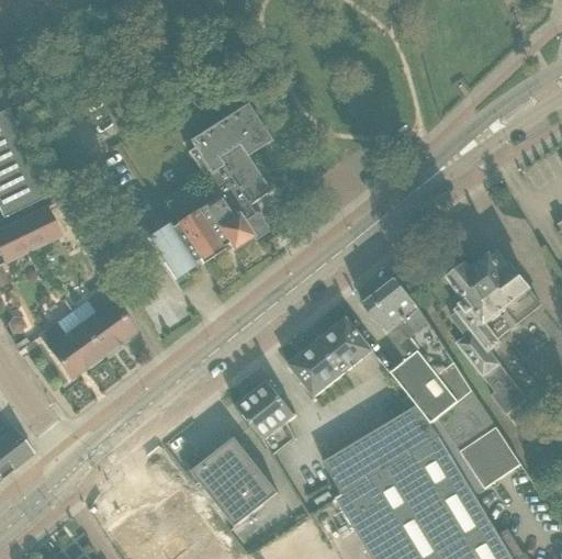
[(19,134),(35,125),(6,63),(0,65),(0,211),(2,216),(47,194),(19,134)]
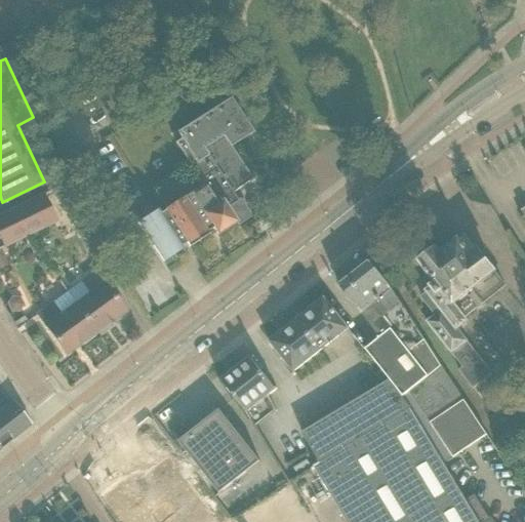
[(231,143),(252,129),(230,95),(176,130),(180,135),(174,139),(204,186),(192,194),(190,191),(159,211),(157,208),(136,221),(162,259),(182,246),(180,244),(186,240),(189,244),(207,232),(205,230),(212,225),(216,231),(234,219),(238,222),(249,214),(249,210),(241,198),(238,197),(234,191),(255,176),(254,174),(252,176),(231,143)]
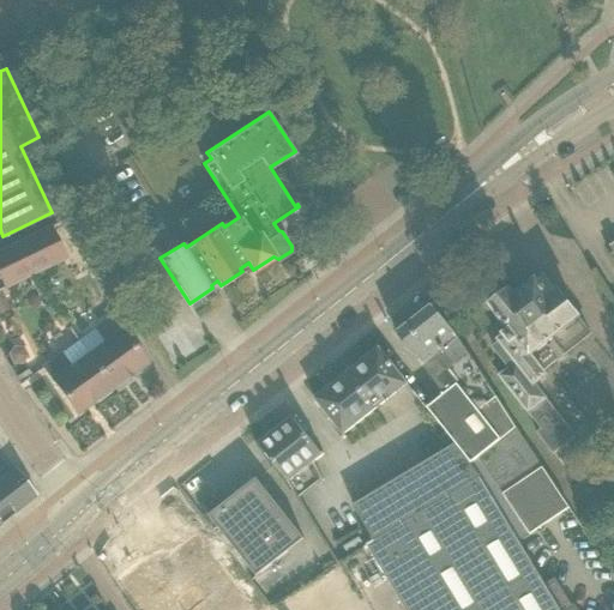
[(30,272),(64,254),(48,223),(13,240),(30,272)]
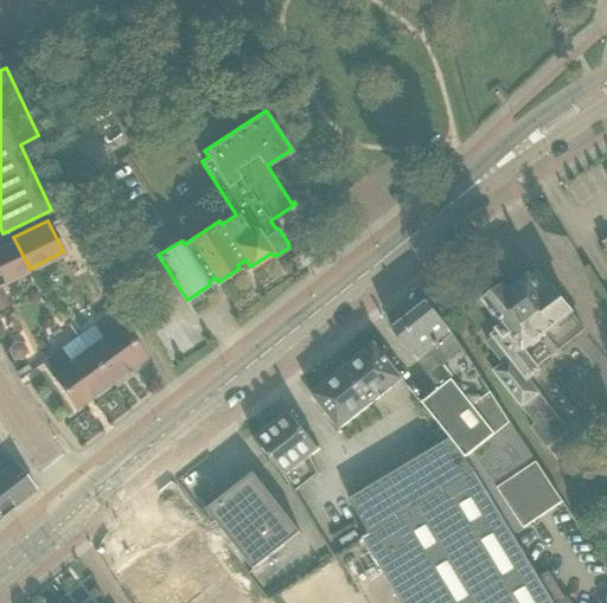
[(0,271),(5,282),(30,269),(13,237),(0,244),(0,271)]
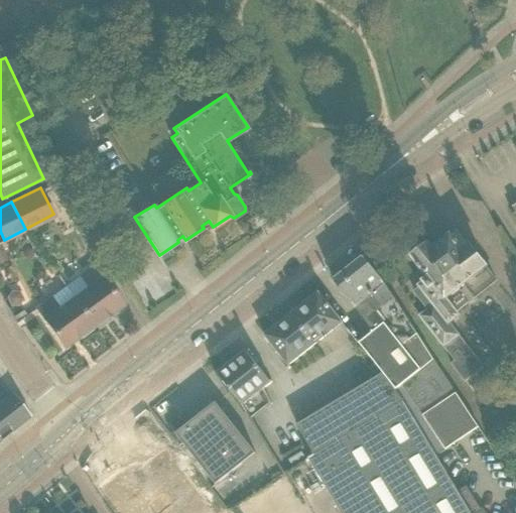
[(469,242),(463,247),(450,232),(432,246),(428,242),(411,255),(418,264),(417,265),(421,269),(422,268),(428,276),(417,284),(419,286),(414,290),(427,307),(420,314),(455,358),(450,361),(464,379),(483,364),(448,321),(459,312),(445,295),(470,276),(481,290),(496,277),(469,242)]
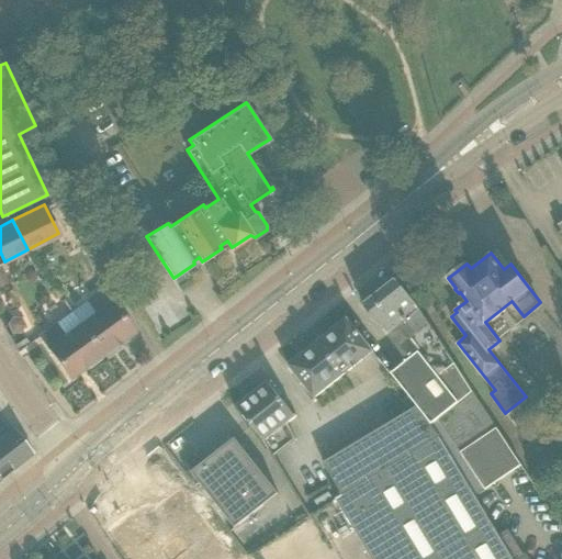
[(472,390),(419,306),(395,277),(362,303),(405,357),(404,358),(405,359),(391,370),(430,421),(438,415),(483,487),(519,464),(472,390)]
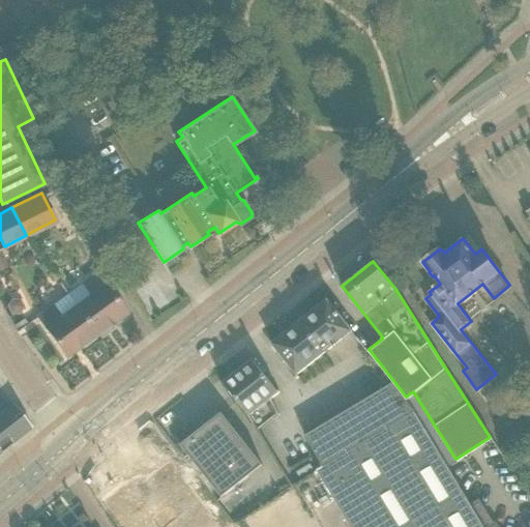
[(126,313),(114,296),(96,271),(67,292),(97,333),(126,313)]
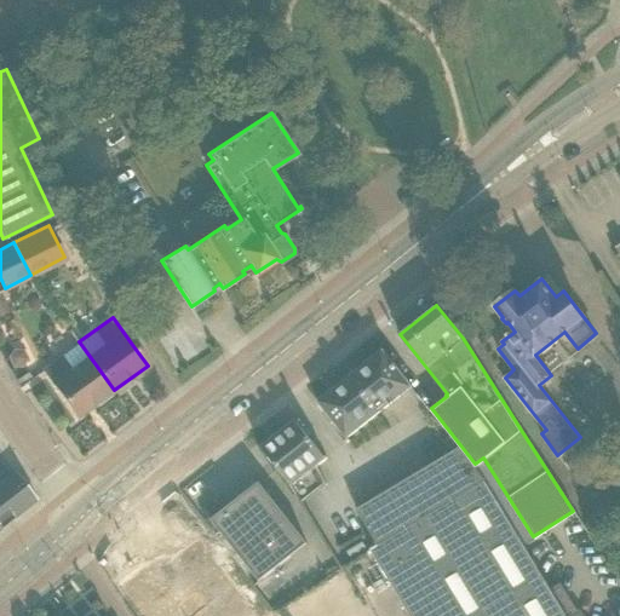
[(79,415),(114,390),(79,341),(44,367),(79,415)]
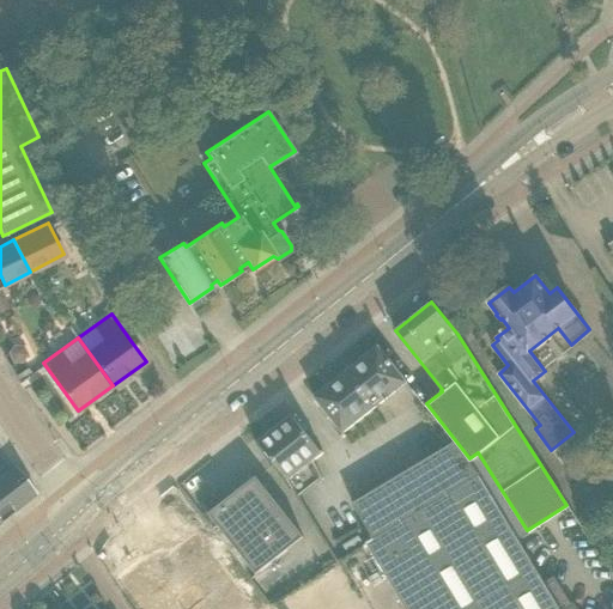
[(343,431),(406,379),(378,345),(314,395),(343,431)]
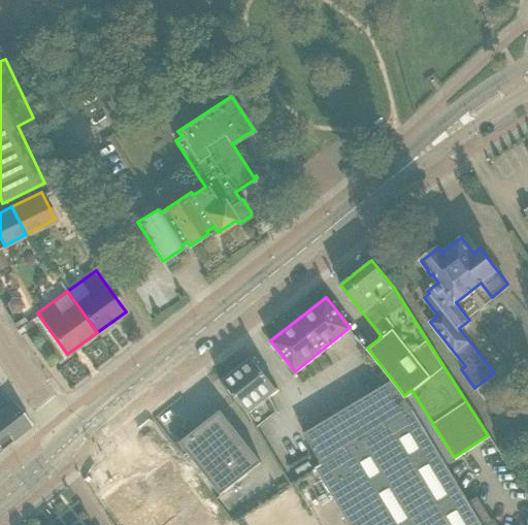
[(270,394),(276,389),(251,357),(223,379),(248,412),(256,425),(278,407),(270,394)]
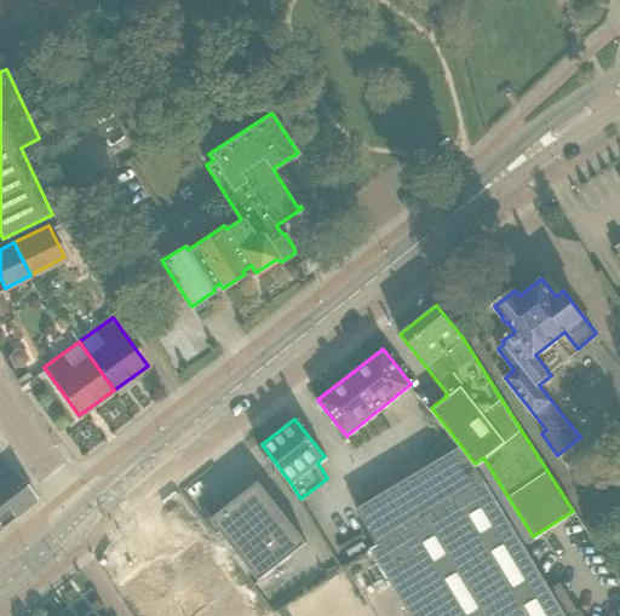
[(472,466),(475,465),(460,445),(356,508),(378,543),(369,547),(411,615),(585,615),(580,606),(577,608),(560,580),(546,588),(472,466)]
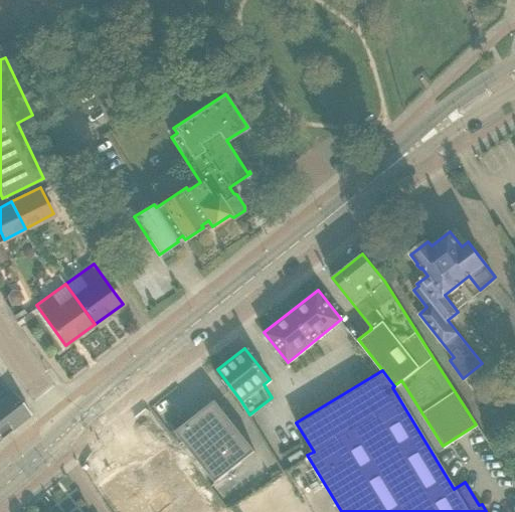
[(12,390),(0,399),(0,437),(30,413),(12,390)]
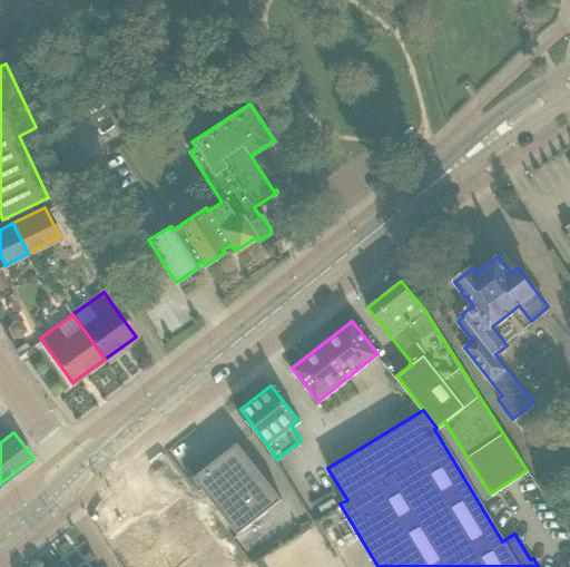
[(238,533),(282,498),(238,442),(194,477),(238,533)]
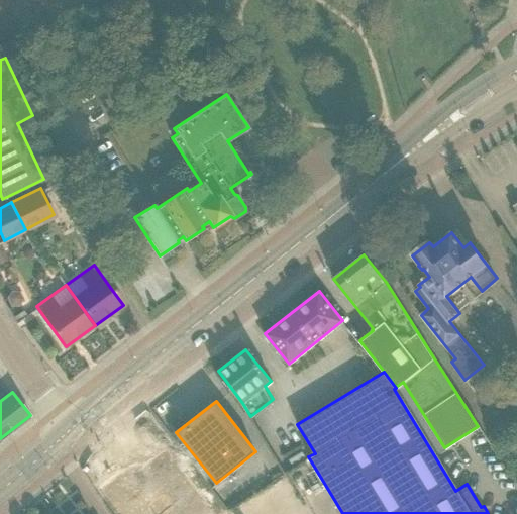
[(164,452),(146,466),(141,459),(106,489),(126,513),(207,513),(211,511),(164,452)]
